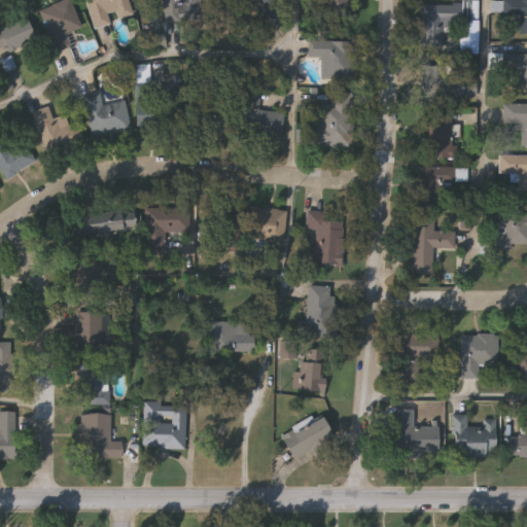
[(66,33),(70,46),(56,51),(41,8),(65,0),(71,0),(81,28),(66,33)]
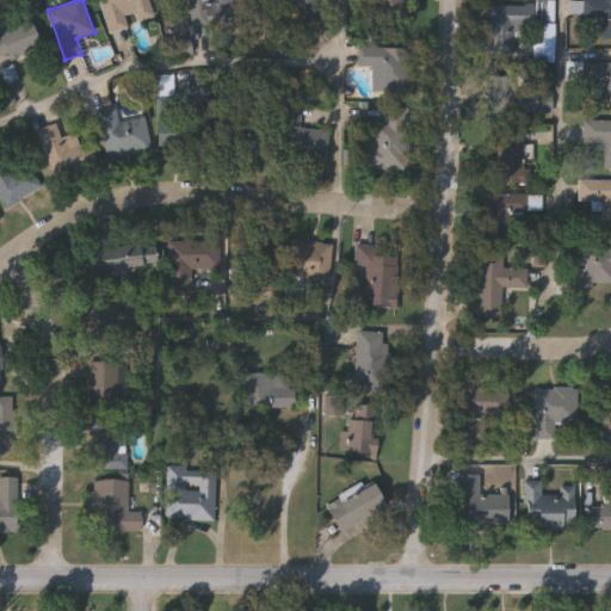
[(109,32),(100,0),(148,0),(153,18),(131,23),(133,26),(109,32)]
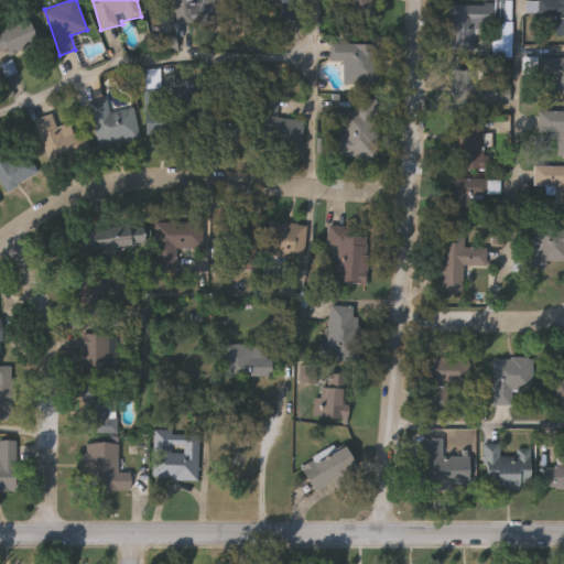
[(299,0),(299,20),(281,20),(281,0),(299,0)]
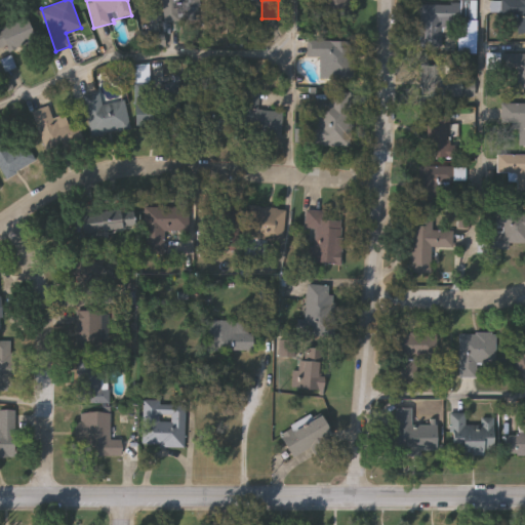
[(351,0),(351,18),(311,16),(311,0),(351,0)]
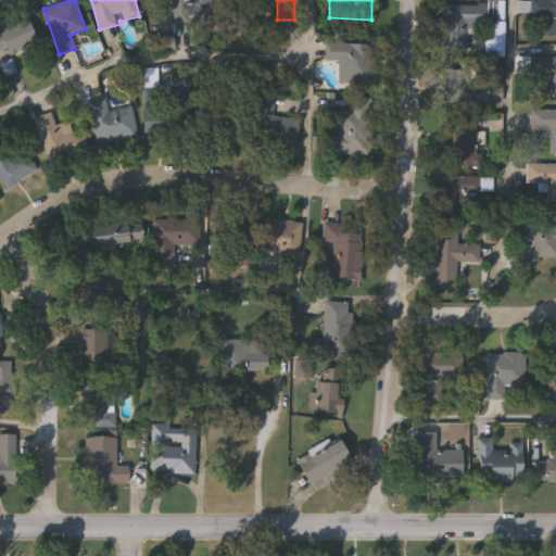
[(555,0),(555,35),(547,35),(547,15),(528,15),(528,0),(555,0)]
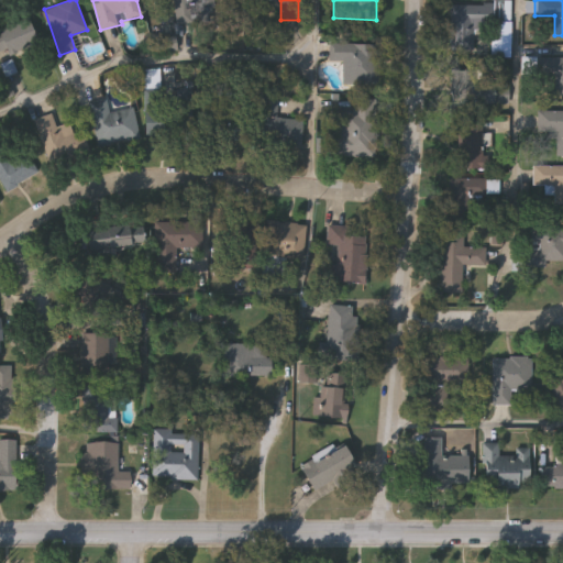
[(510,57),(490,57),(490,34),(475,34),(475,51),(449,51),(449,6),(510,6),(510,57)]
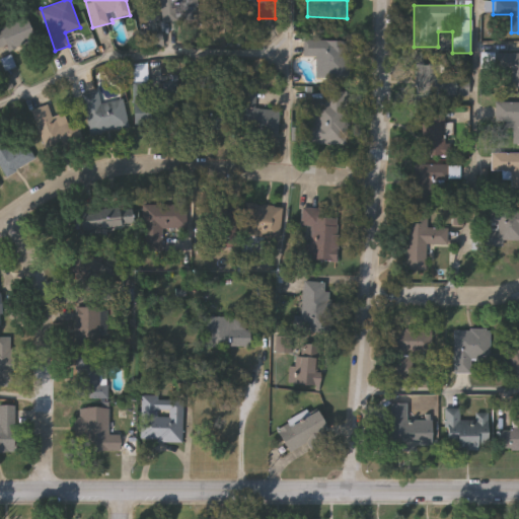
[(34,38),(0,52),(0,26),(25,15),(34,38)]
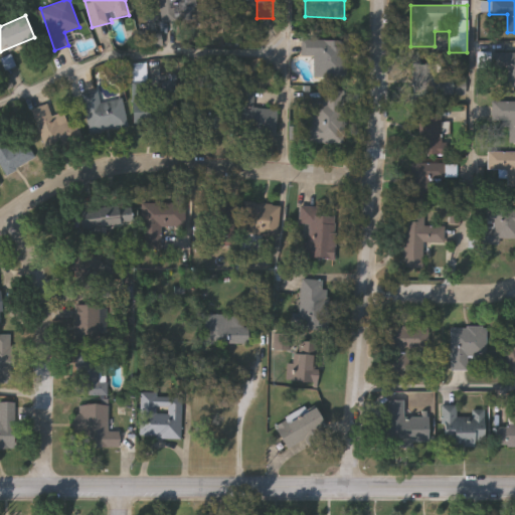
[(346,77),(323,77),(323,56),(301,55),(301,39),(346,40),(346,77)]
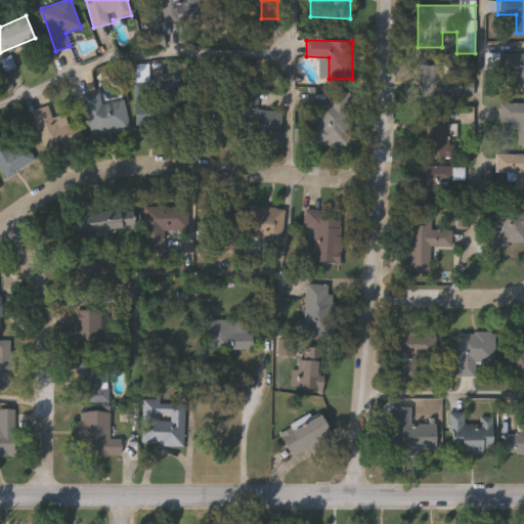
[(509,53),(523,53),(523,89),(509,89),(509,53)]
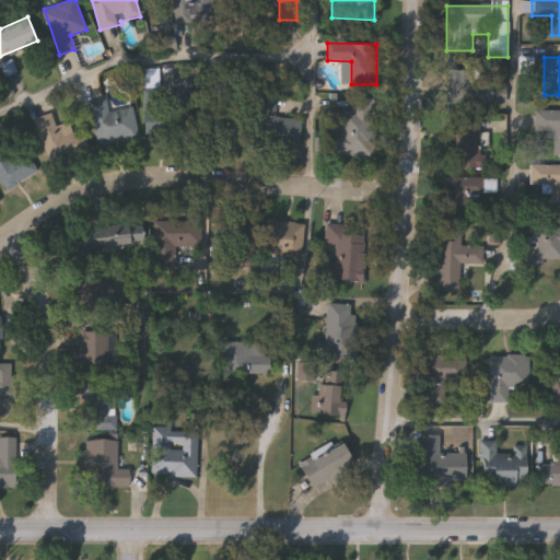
[(506,104),(450,104),(450,69),(494,69),(494,84),(506,84),(506,104)]
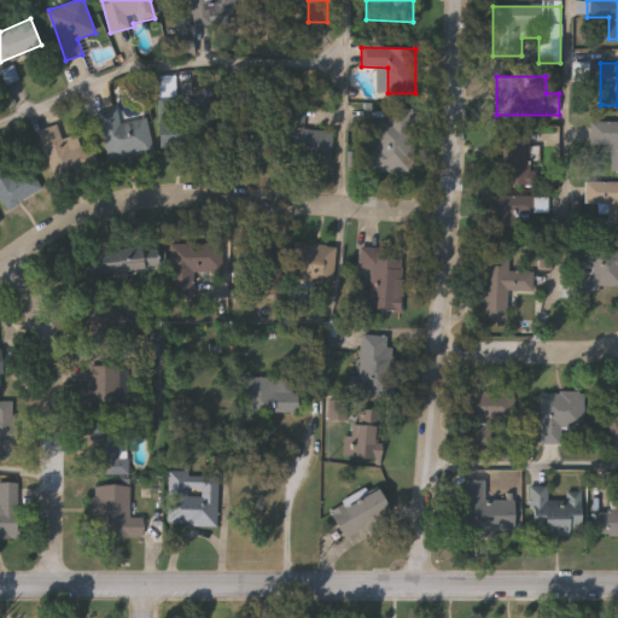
[(159,151),(159,77),(176,77),(176,104),(193,104),(193,120),(211,120),(211,151),(159,151)]
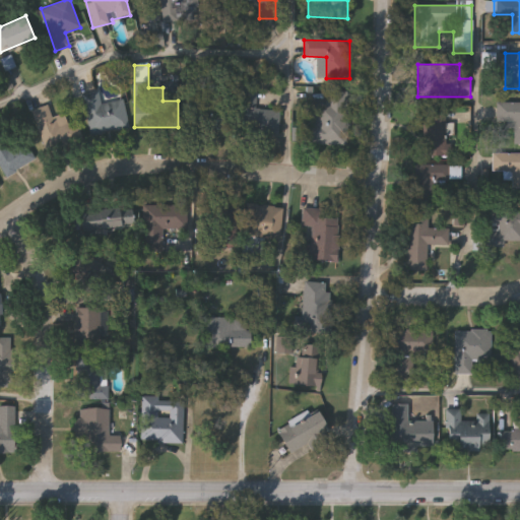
[(310,145),(311,103),(326,103),(326,90),(347,90),(346,146),(310,145)]
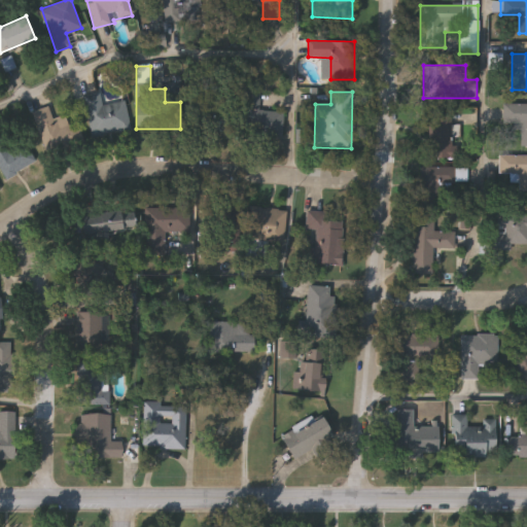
[(92,137),(84,96),(99,93),(102,105),(124,101),(130,130),(92,137)]
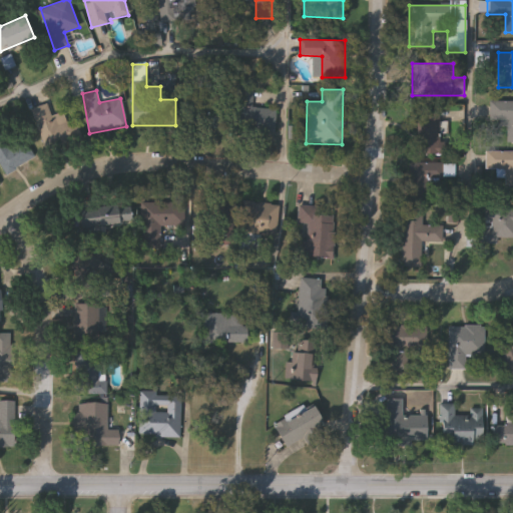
[(276,107),(275,132),(234,131),(236,92),(253,93),(252,106),(276,107)]
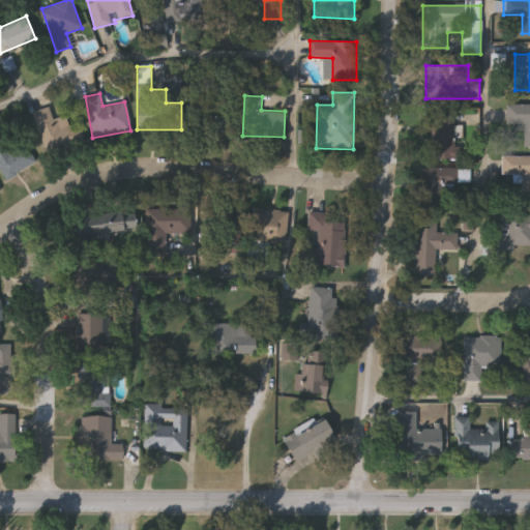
[(231,99),(231,133),(193,133),(193,99),(231,99)]
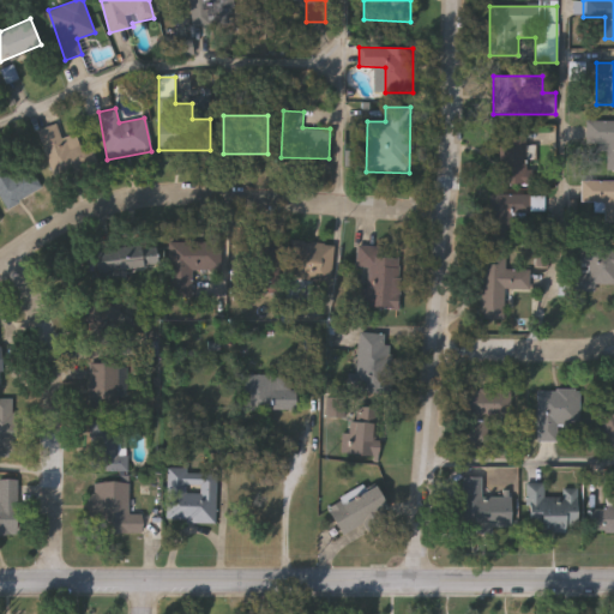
[(613,121),(613,170),(606,170),(606,144),(585,144),(585,121),(613,121)]
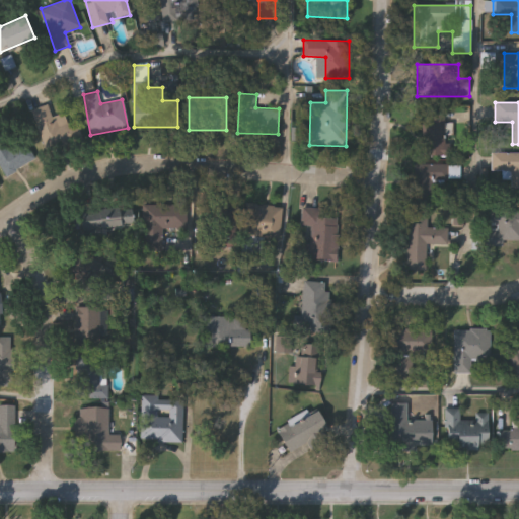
[(31,109),(49,104),(55,121),(76,114),(85,138),(47,151),(31,109)]
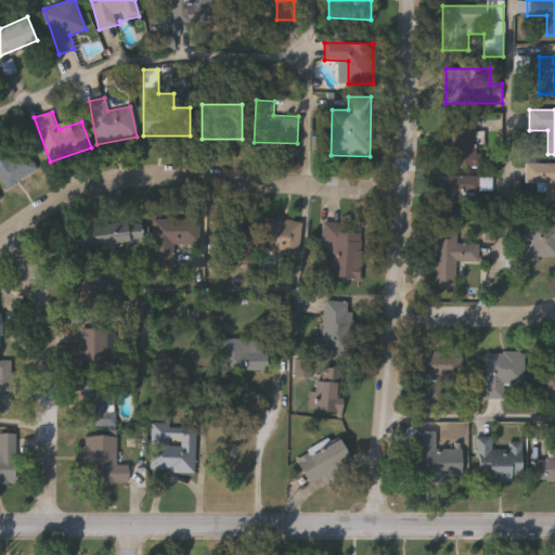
[(483,153),(483,167),(451,167),(451,117),(476,117),(476,153),(483,153)]
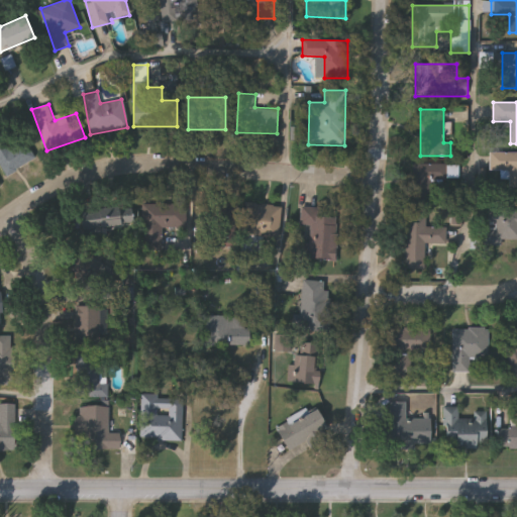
[(5,176),(0,166),(0,124),(12,147),(24,141),(34,161),(5,176)]
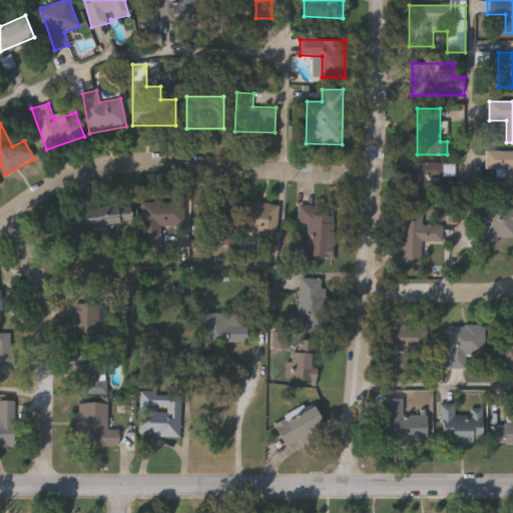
[(512,151),(512,184),(487,184),(488,151),(512,151)]
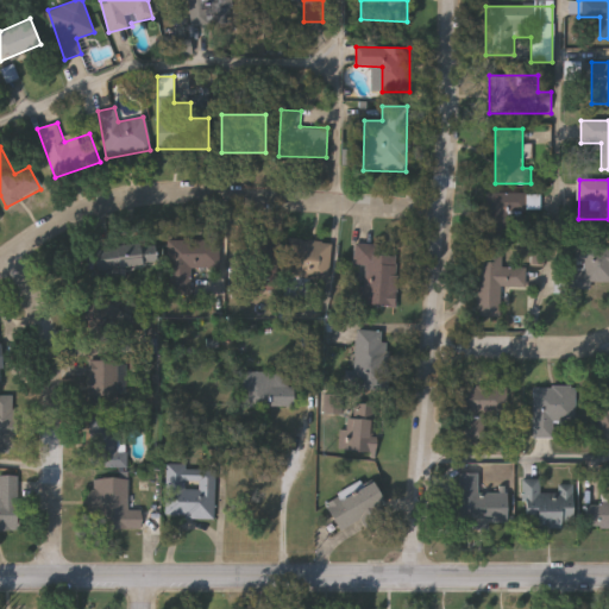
[(488,194),(537,194),(537,208),(522,208),(522,226),(508,226),(508,240),(487,240),(488,194)]
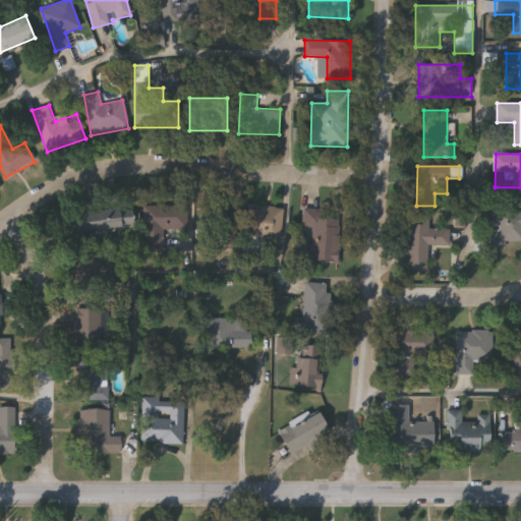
[(187,205),(186,229),(163,229),(163,252),(141,251),(141,205),(187,205)]
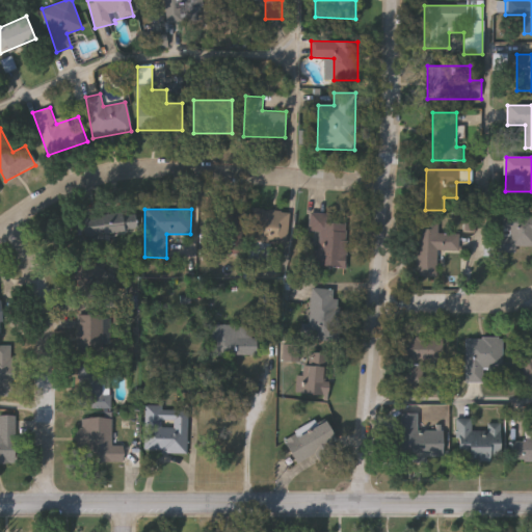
[(288,211),(287,244),(248,242),(250,209),(288,211)]
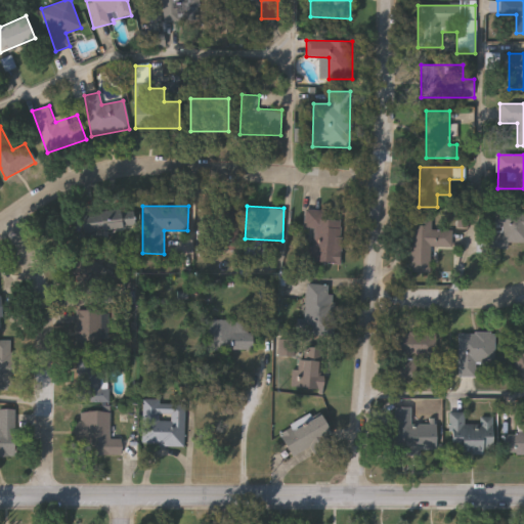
[(81,223),(102,221),(101,210),(133,208),(135,228),(101,230),(102,249),(83,250),(81,223)]
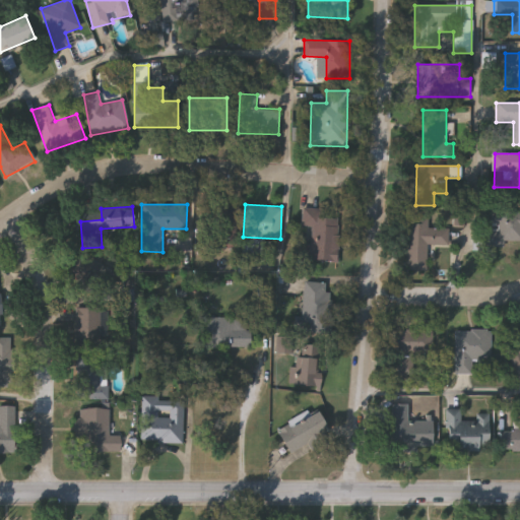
[(321,209),(321,217),(340,218),(337,262),(309,260),(312,226),(302,225),(303,208),(321,209)]
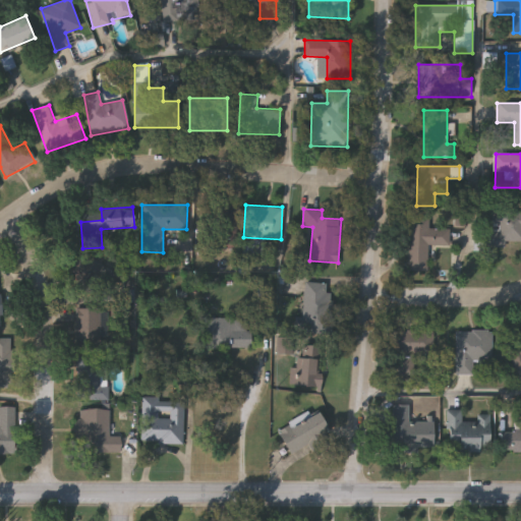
[(520,240),(504,241),(505,247),(488,247),(488,213),(520,212),(520,240)]
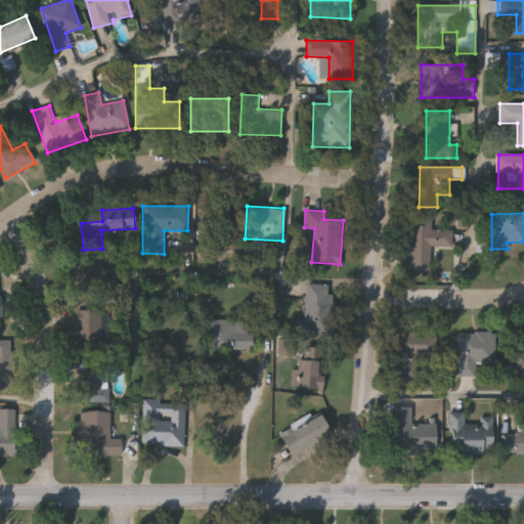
[(430,271),(411,271),(411,220),(431,220),(431,229),(452,230),(452,247),(430,247),(430,271)]
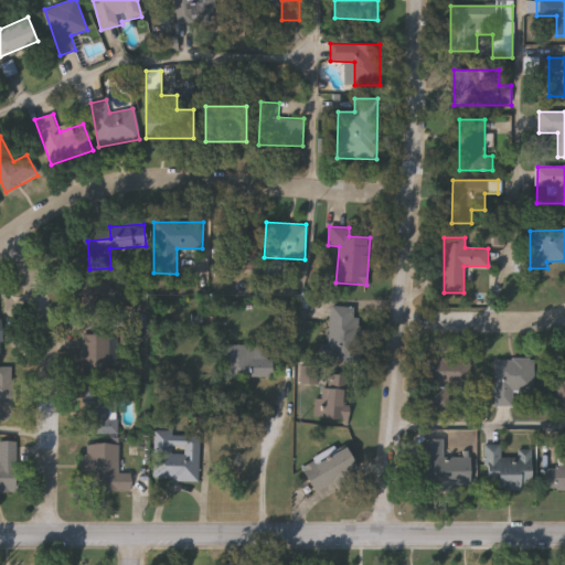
[(353,361),(327,360),(329,306),(356,307),(353,361)]
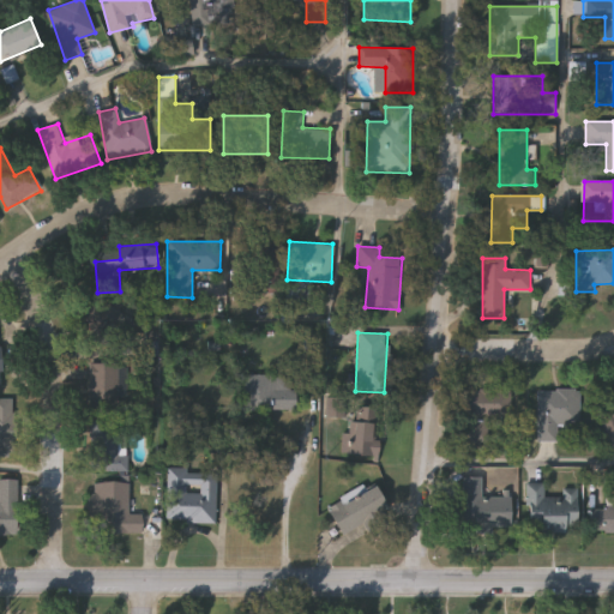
[(89,413),(89,362),(119,362),(119,413),(89,413)]
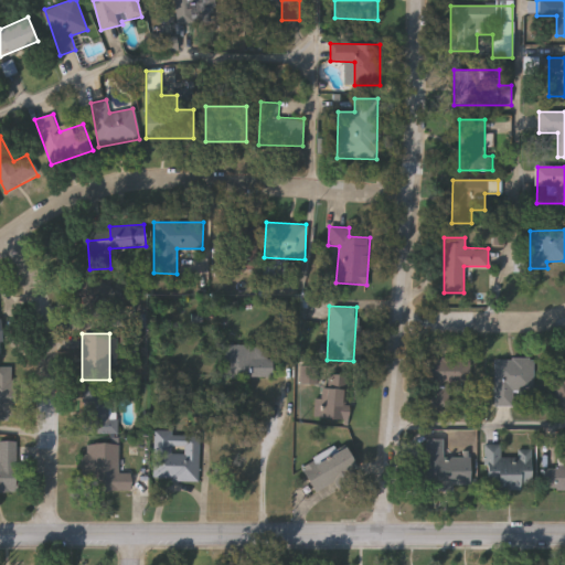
[(222,377),(222,344),(270,344),(270,377),(222,377)]
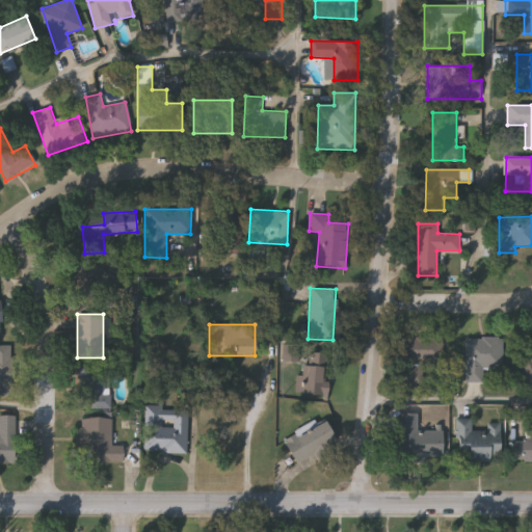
[(443,338),(443,364),(433,364),(433,382),(400,382),(400,337),(443,338)]
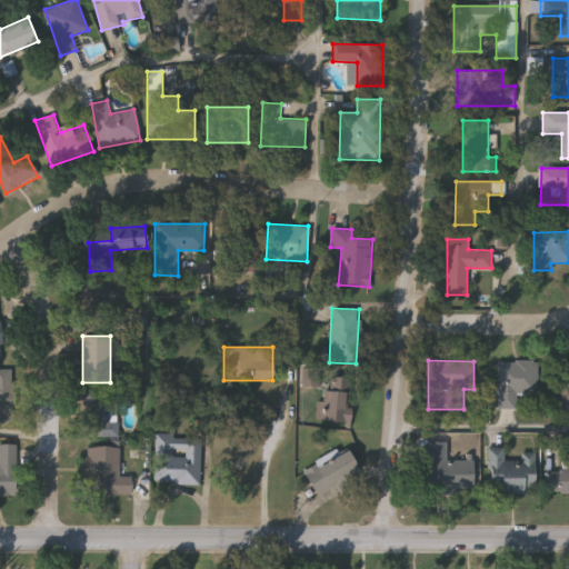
[(568,403),(562,406),(551,366),(568,360),(568,403)]
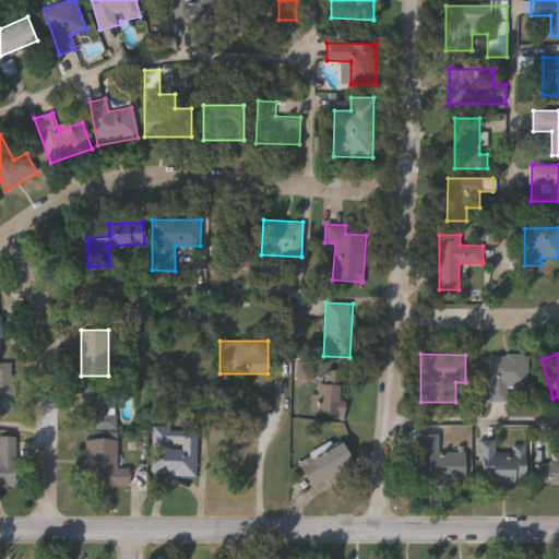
[(527,355),(527,388),(508,388),(508,402),(488,402),(488,355),(527,355)]
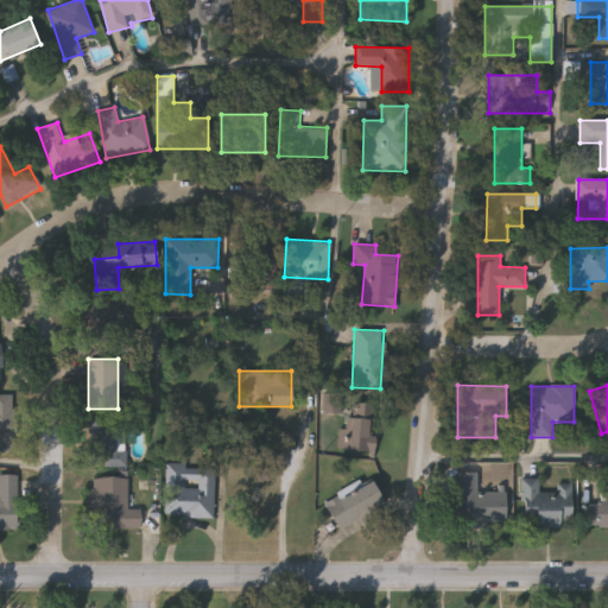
[(0,394),(13,394),(14,451),(0,451),(0,394)]
